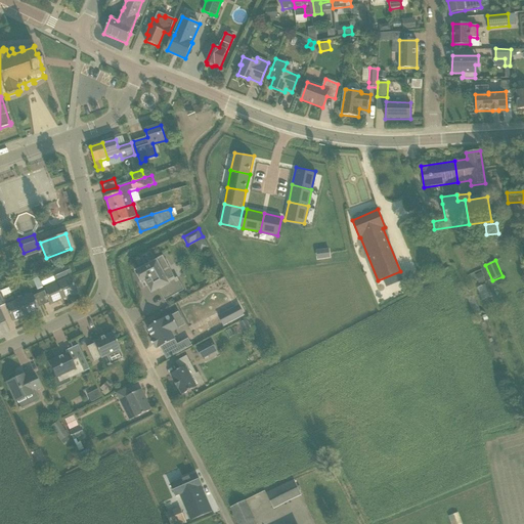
[(176,282),(168,267),(161,271),(157,263),(156,263),(155,261),(146,265),(147,268),(138,273),(142,281),(145,287),(148,285),(153,292),(159,288),(165,300),(183,290),(178,280),(176,282)]
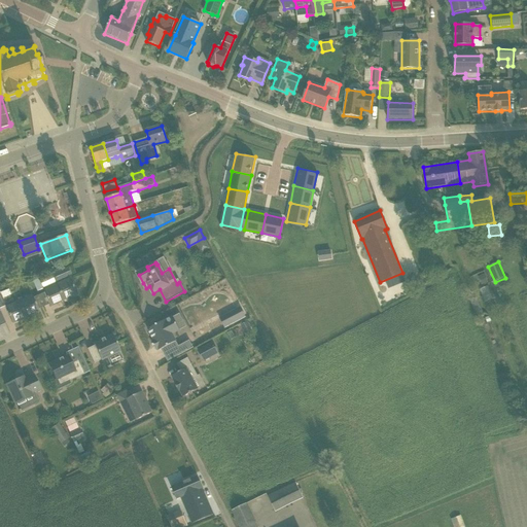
[(53,275),(55,281),(71,274),(68,269),(53,275)]
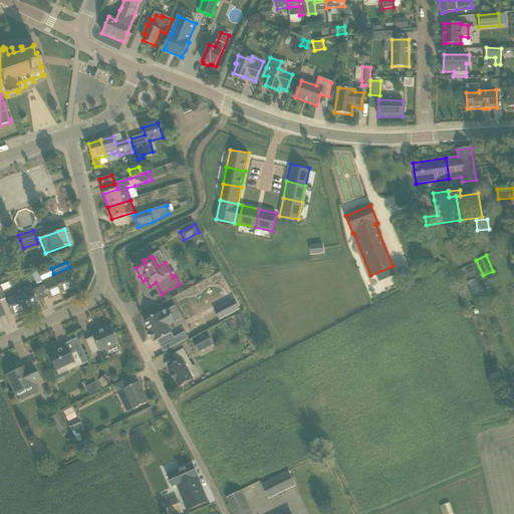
[(51,268),(38,274),(37,272),(31,274),(35,282),(53,274),(51,268)]
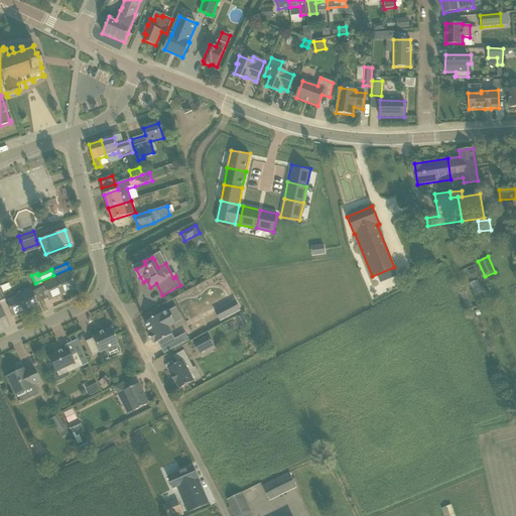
[(475,269),(468,272),(472,280),(478,278),(475,269)]
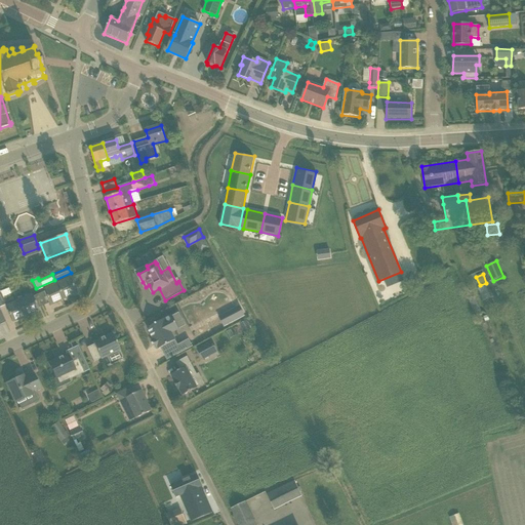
[(56,284),(63,298),(70,295),(70,294),(75,292),(75,293),(76,293),(70,278),(56,284)]
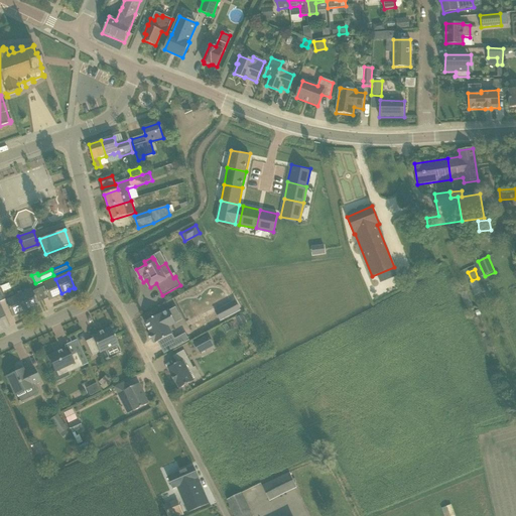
[(42,285),(49,299),(50,299),(49,298),(54,296),(55,297),(61,293),(55,279),(42,285)]
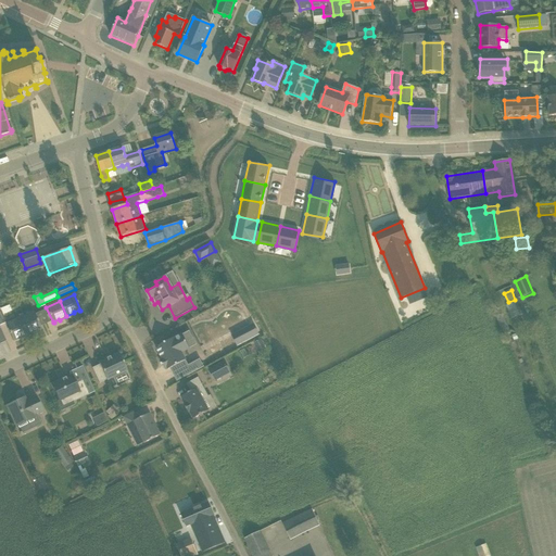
[(0,308),(0,310),(2,315),(12,311),(11,311),(9,305),(8,305),(0,308)]
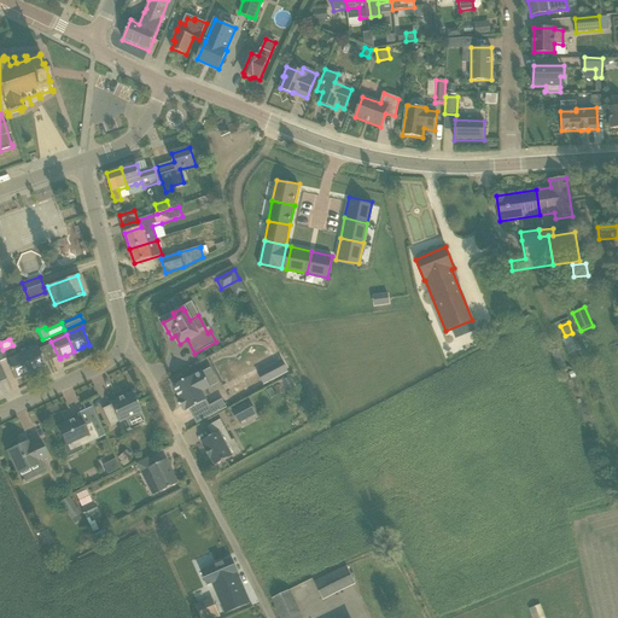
[(45,366),(46,365),(38,348),(22,354),(30,372),(39,368),(38,367),(44,365),(45,366)]
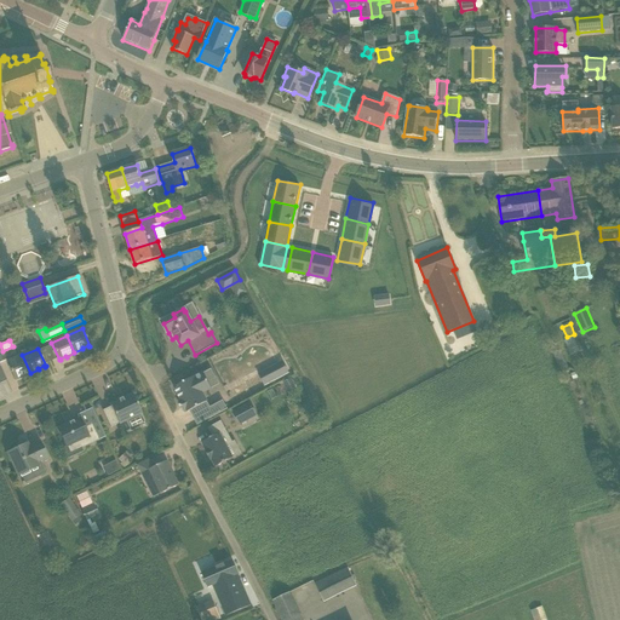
[(22,355),(17,357),(7,362),(6,362),(15,380),(16,379),(15,378),(21,375),(22,377),(30,373),(22,355)]
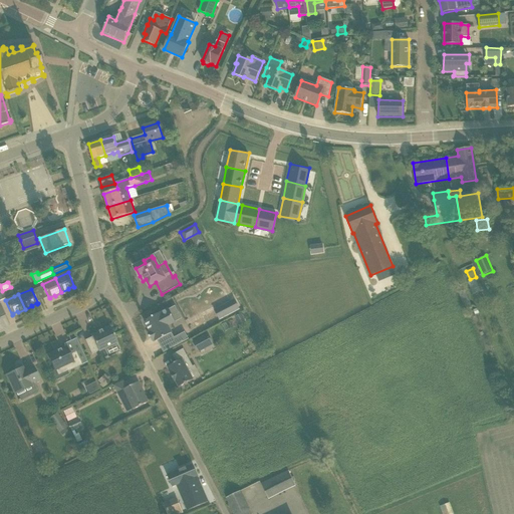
[(234,300),(215,310),(219,319),(239,309),(234,300)]
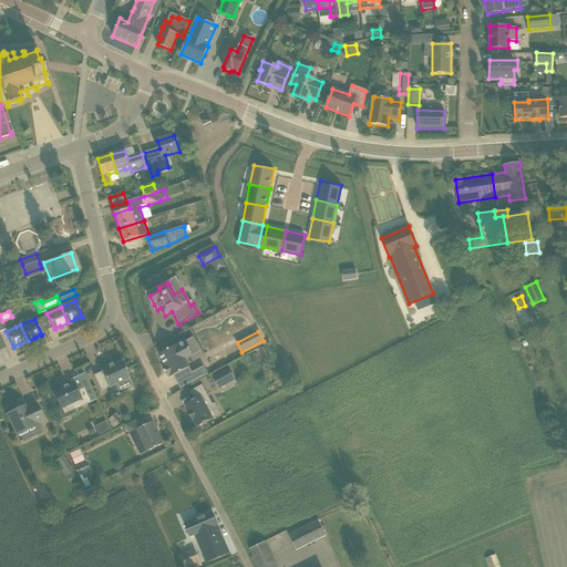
[(169,378),(172,377),(172,378),(189,368),(186,361),(194,357),(186,342),(178,347),(177,346),(167,351),(166,350),(161,352),(162,354),(160,356),(166,367),(164,368),(169,378)]
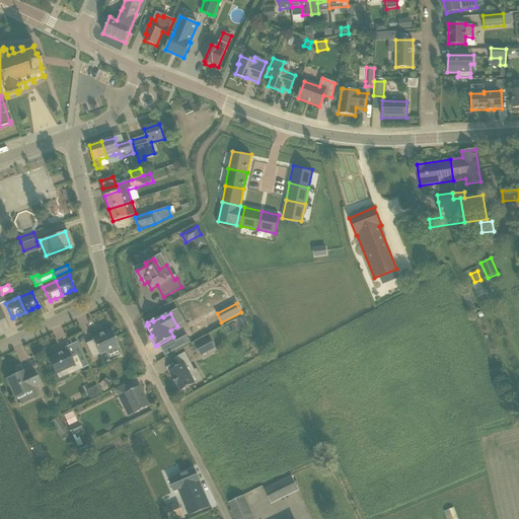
[(243,317),(237,320),(240,327),(246,324),(243,317)]
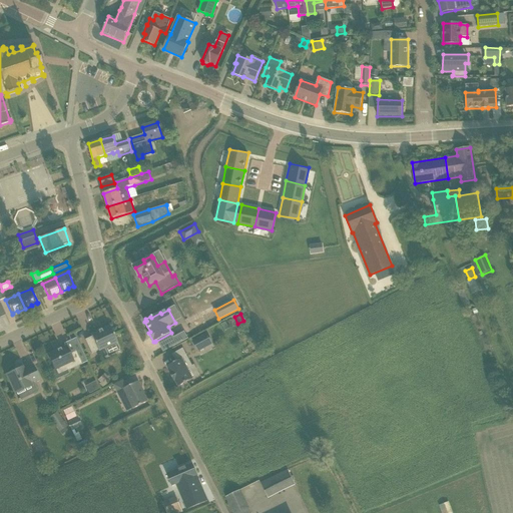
[(91,354),(98,351),(99,352),(117,343),(109,326),(101,330),(101,329),(97,331),(98,331),(91,335),(92,337),(85,340),(91,354)]
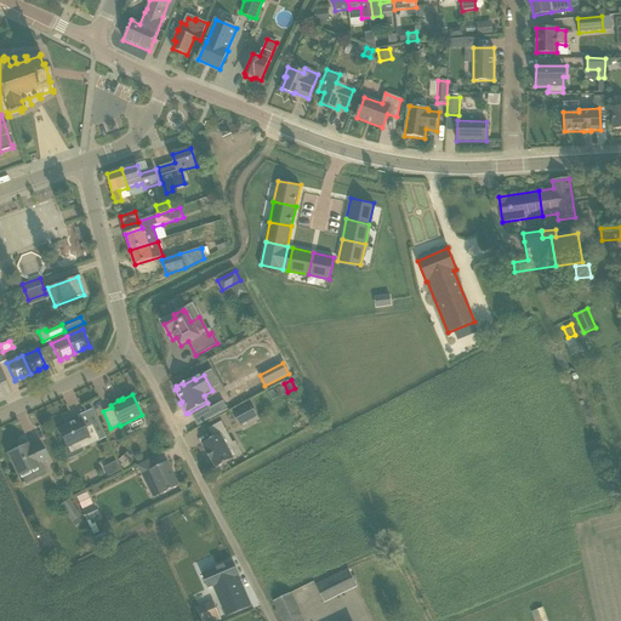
[(205,411),(210,420),(228,410),(223,402),(210,408),(205,411)]
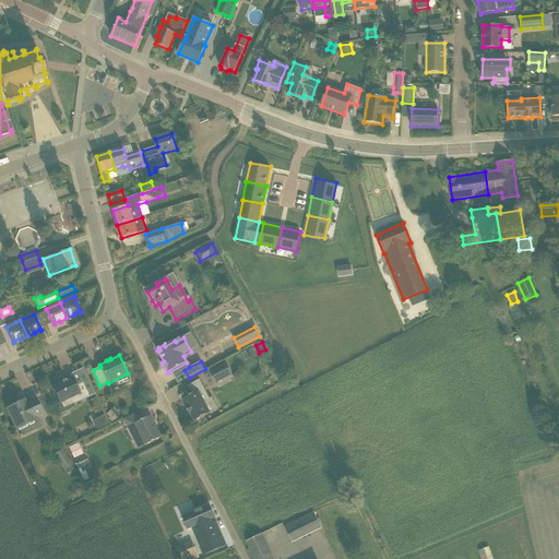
[(210,371),(217,383),(225,379),(218,367),(210,371)]
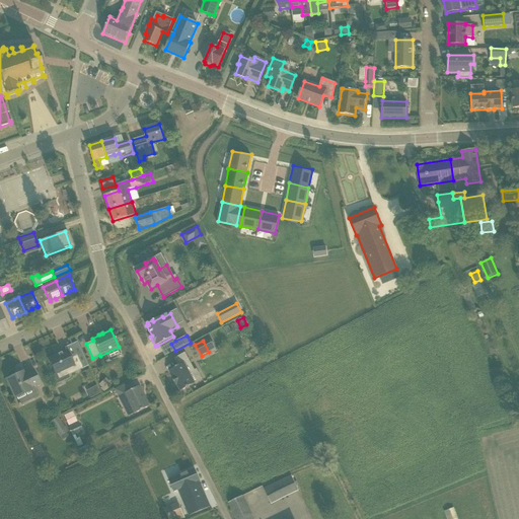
[(48,359),(56,375),(66,370),(68,375),(83,368),(77,354),(70,357),(67,350),(48,359)]
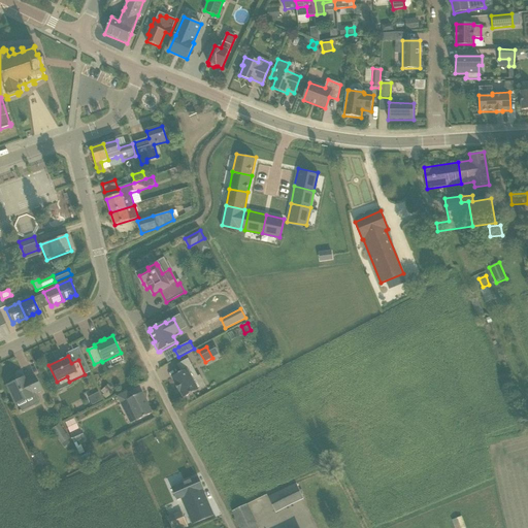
[(182,372),(172,377),(175,384),(174,385),(178,392),(179,392),(183,397),(198,390),(193,380),(198,376),(188,359),(177,365),(182,372)]
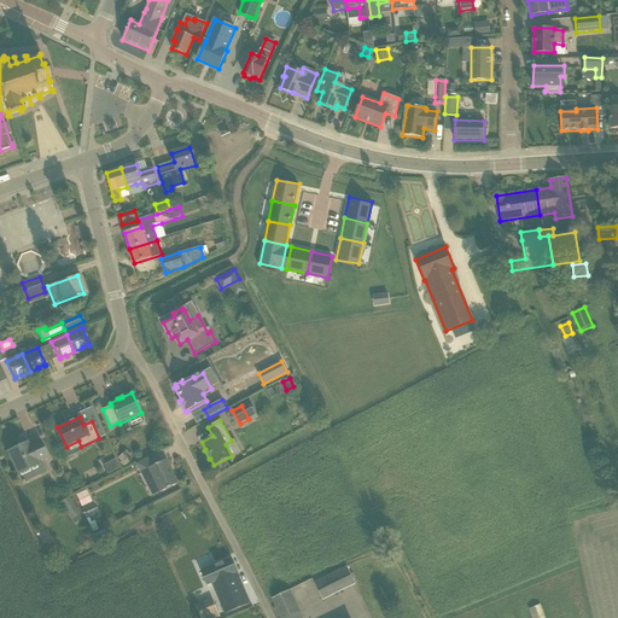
[(47,456),(39,439),(28,445),(27,442),(7,452),(23,483),(46,472),(40,460),(47,456)]
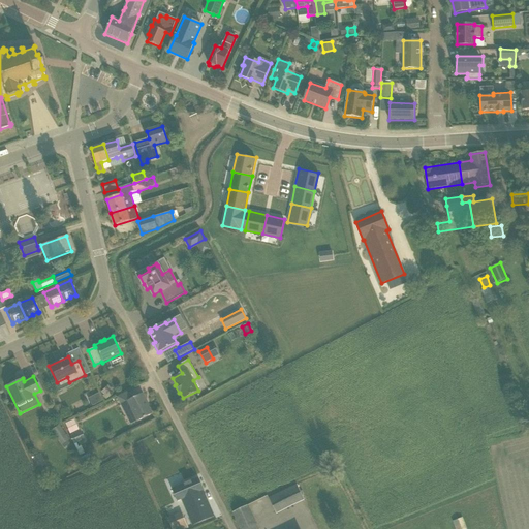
[(92,406),(102,401),(98,393),(88,399),(92,406)]
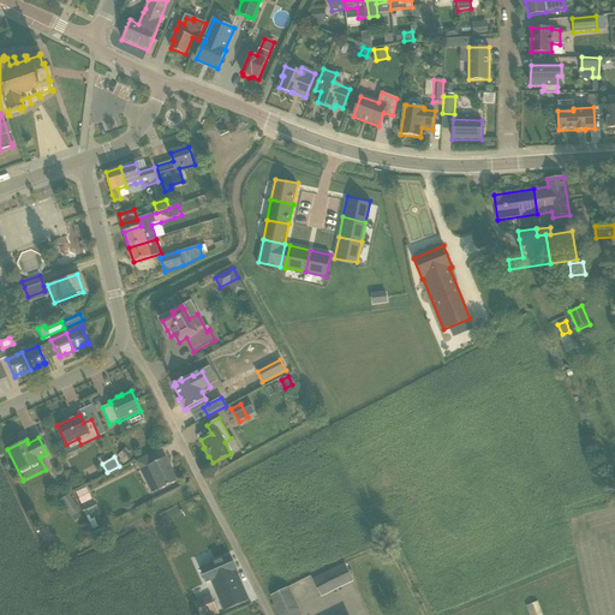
[(161,489),(178,482),(166,458),(142,470),(147,482),(155,477),(161,489)]
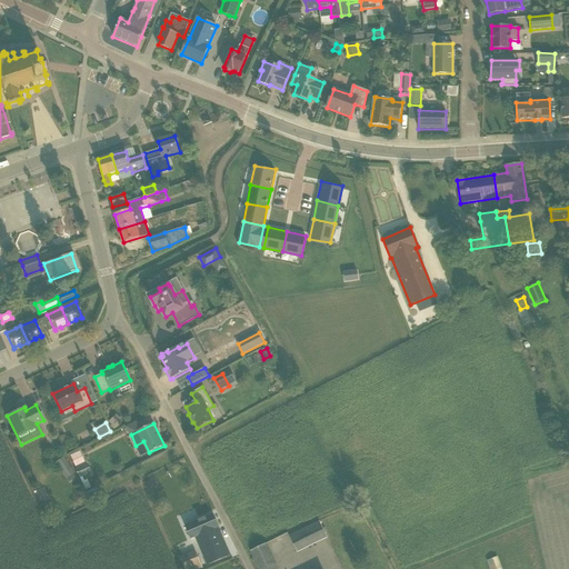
[(82,463),(77,452),(70,456),(76,467),(82,463)]
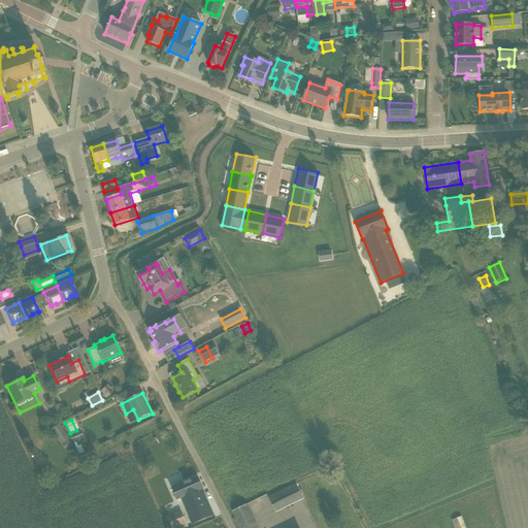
[(80,430),(70,434),(74,442),(84,438),(80,430)]
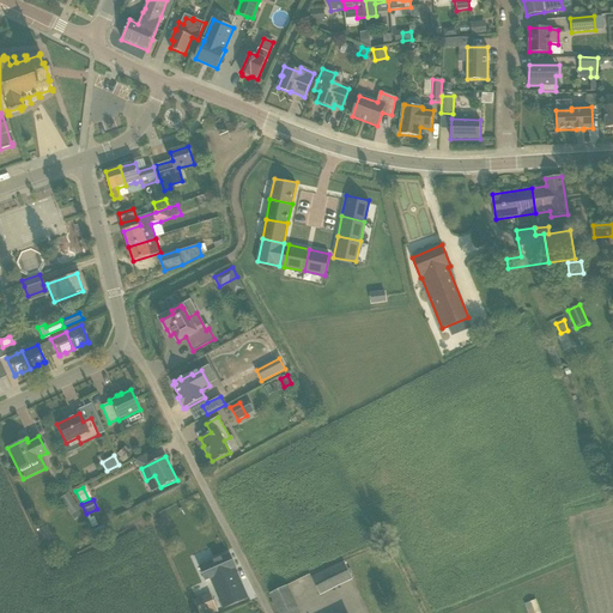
[(71,515),(78,511),(80,510),(77,505),(74,501),(65,507),(67,511),(71,516),(71,515)]
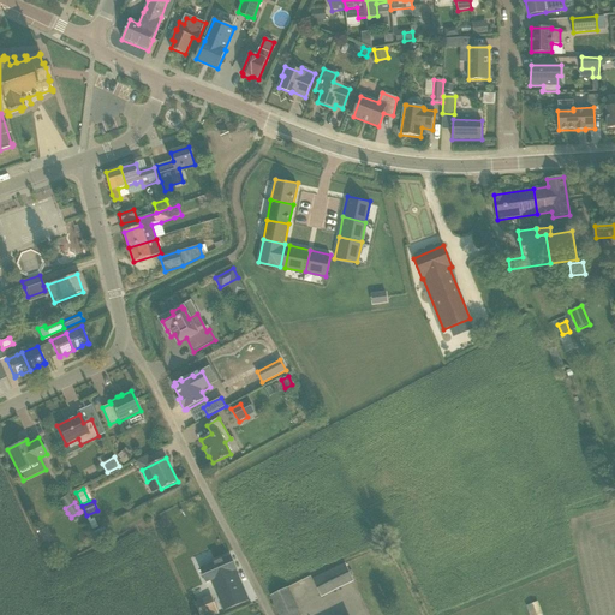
[(225,610),(249,601),(236,571),(237,569),(231,556),(201,568),(207,583),(212,580),(225,610)]
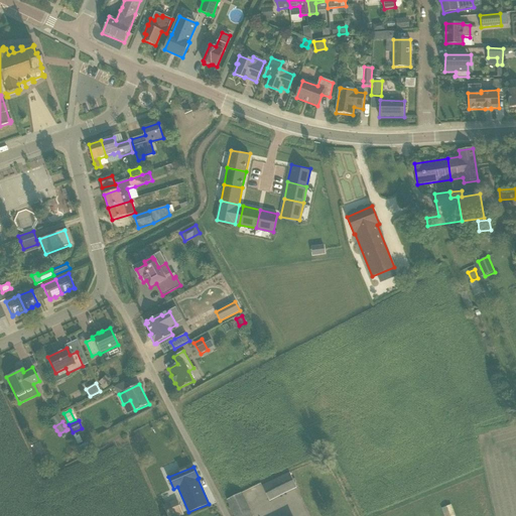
[(290,474),(281,478),(287,491),(296,487),(293,479),(290,474)]
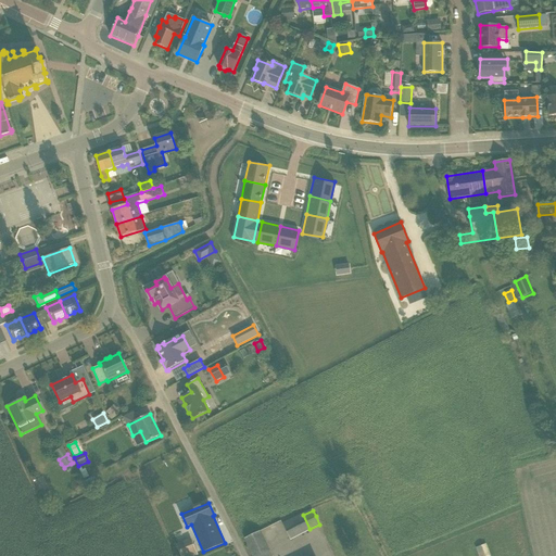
[(272,555),(260,531),(244,539),(252,555),(272,555)]
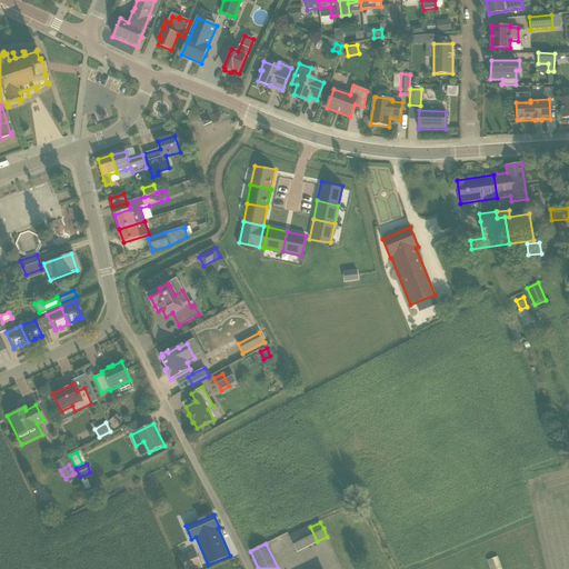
[(195,568),(200,567),(195,552),(181,558),(186,568),(195,568)]
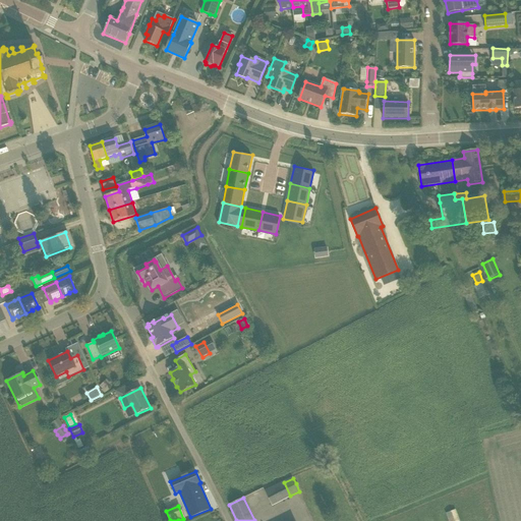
[(446,513),(448,519),(458,516),(456,510),(446,513)]
